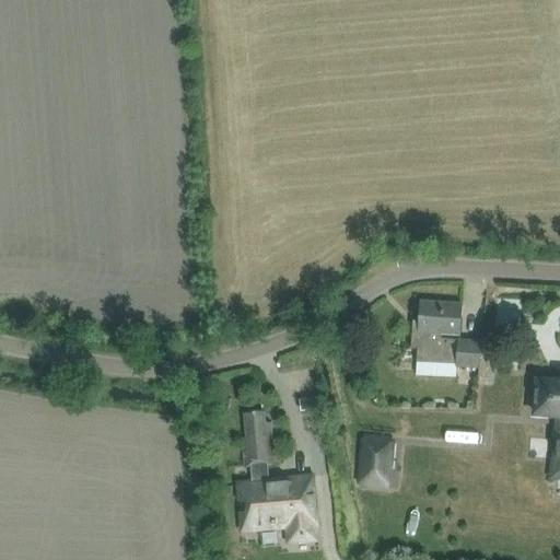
[(461,304),(420,301),(419,330),(412,330),(411,348),(417,348),(417,361),(457,364),(456,366),(479,369),(481,342),(440,339),(441,335),(458,336),(461,304)]
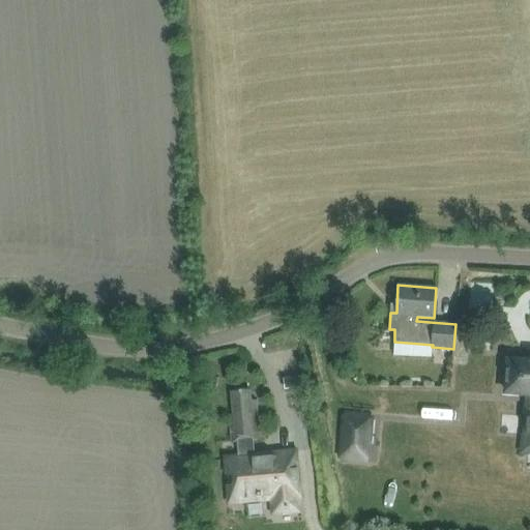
[(529,361),(508,360),(506,392),(529,394),(525,452),(529,452),(529,361)]
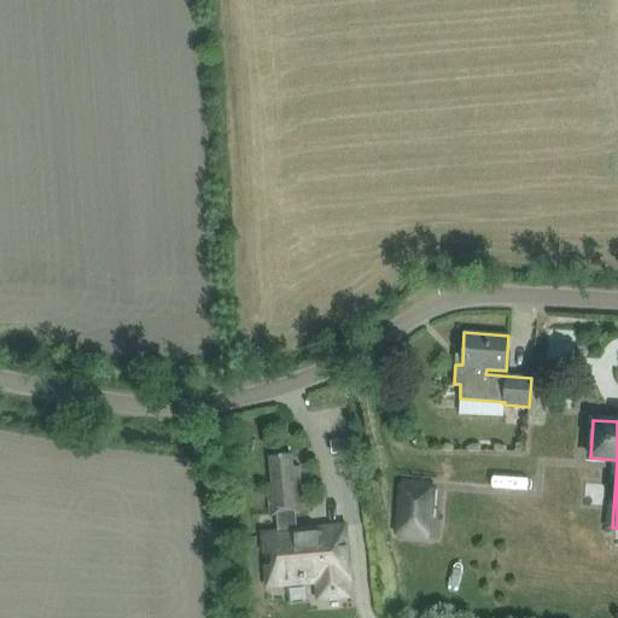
[(417,431),(408,438),(418,449),(426,442),(417,431)]
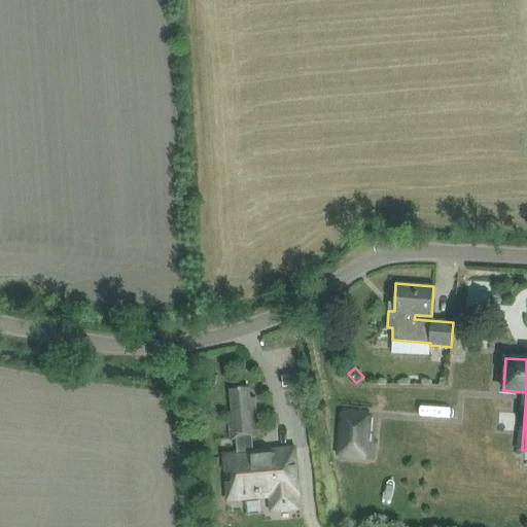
[(248,387),(230,389),(232,412),(227,412),(230,440),(236,440),(237,456),(224,457),(227,498),(270,495),(271,510),(293,507),(292,493),(295,493),(292,450),(273,452),(273,453),(252,455),(250,438),(257,437),(255,398),(249,398),(248,387)]
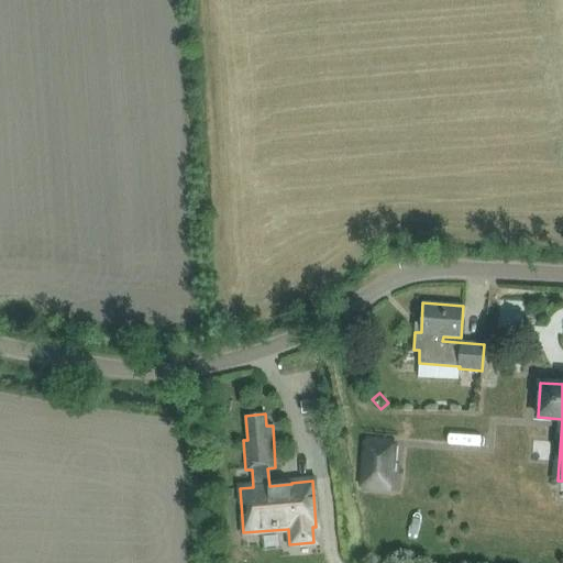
[(390,486),(393,446),(366,444),(364,484),(390,486)]
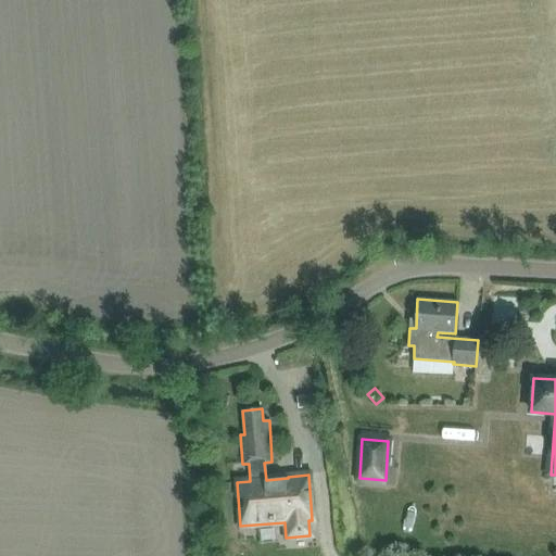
All buildings are outlined.
